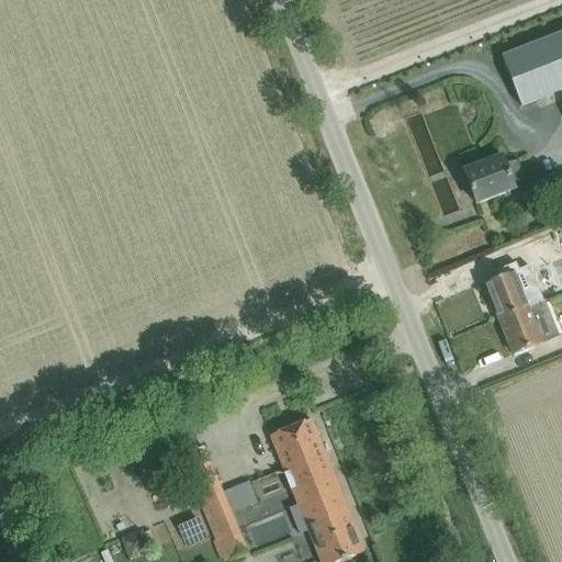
[(561,33),(501,58),(519,107),(561,90),(561,33)]
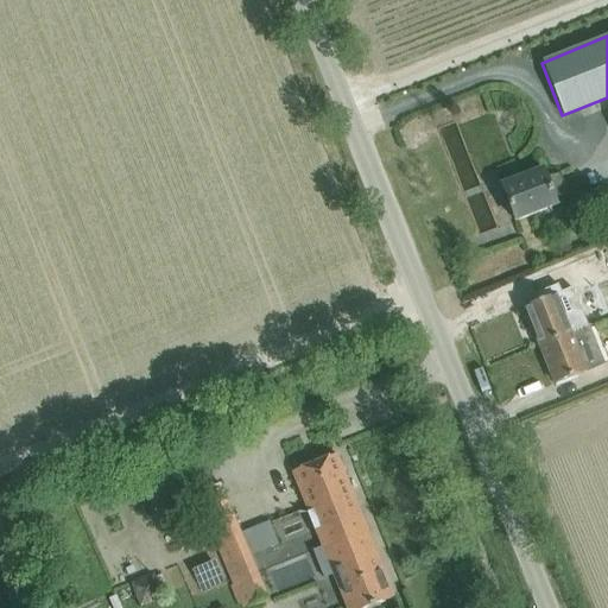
[(540,170),(500,185),(514,222),(555,206),(552,198),(567,194),(558,175),(544,178),(540,170)]
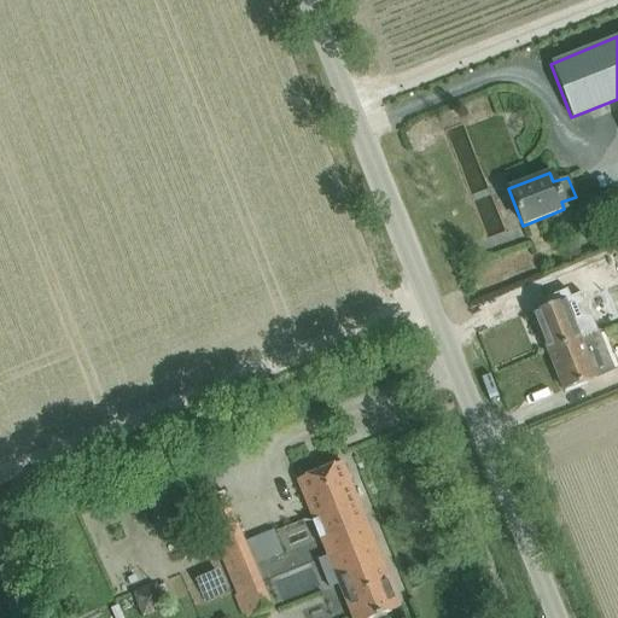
[(617,280),(612,267),(586,279),(592,295),(617,283),(617,280)]
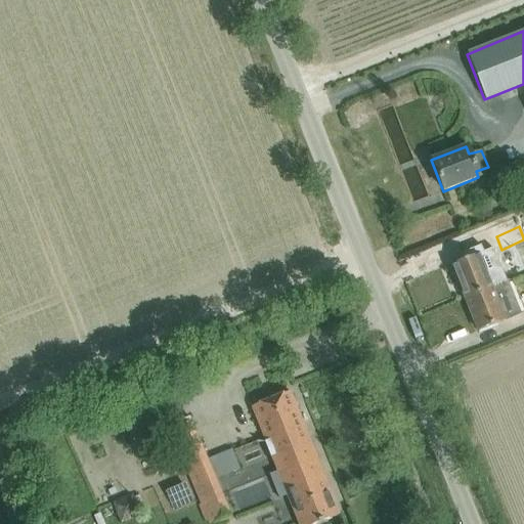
[(488,237),(478,241),(486,270),(497,266),(488,237)]
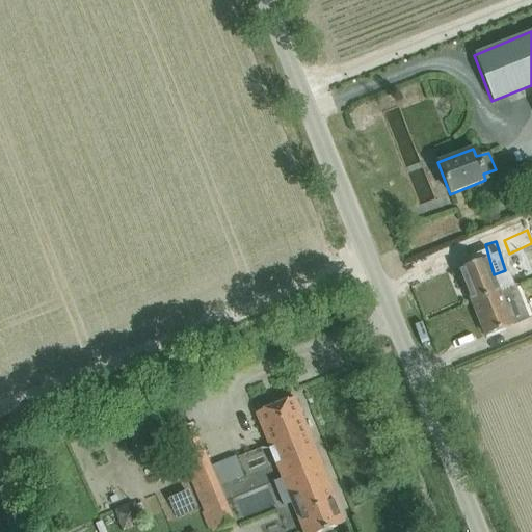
[(471,301),(497,291),(484,257),(457,267),(471,301)]
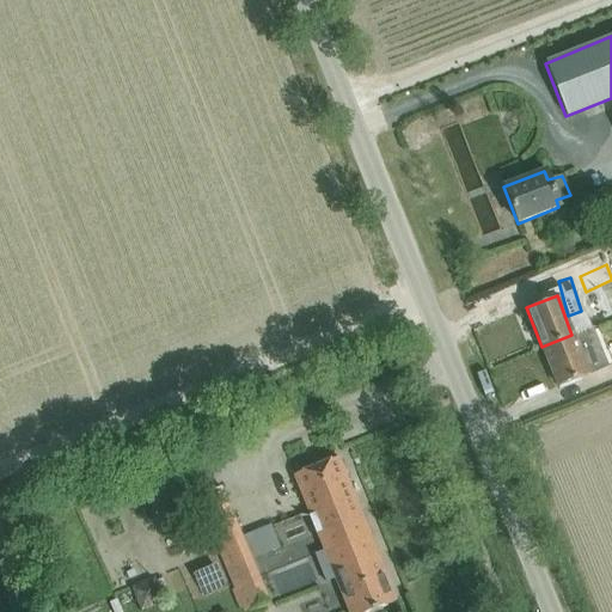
[(611,298),(586,307),(592,324),(611,317),(611,298)]
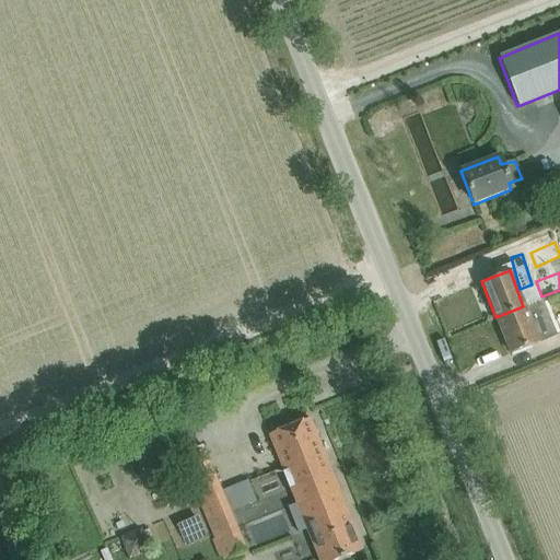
[(529,322),(546,314),(540,301),(524,307),(523,306),(496,317),(510,352),(537,341),(529,322)]
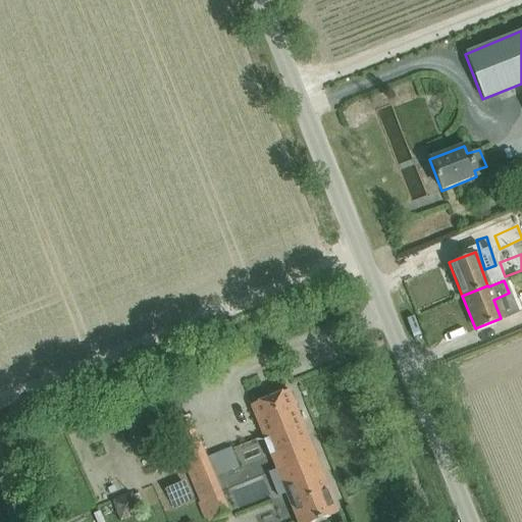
[(297,521),(314,521),(337,513),(289,390),(251,406),(297,521)]
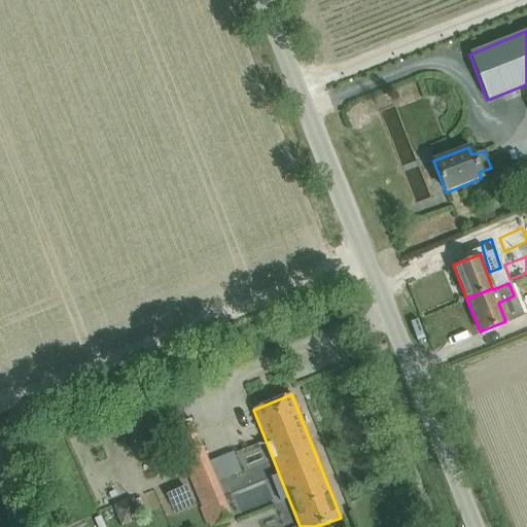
[(208,526),(212,526),(232,519),(203,450),(180,458),(208,526)]
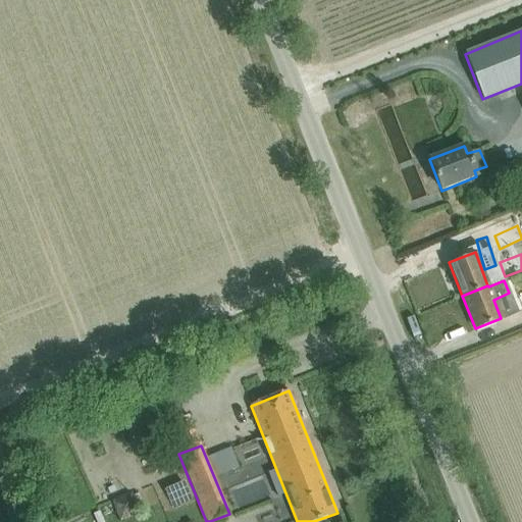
[(111,501),(116,518),(142,510),(136,492),(111,501)]
